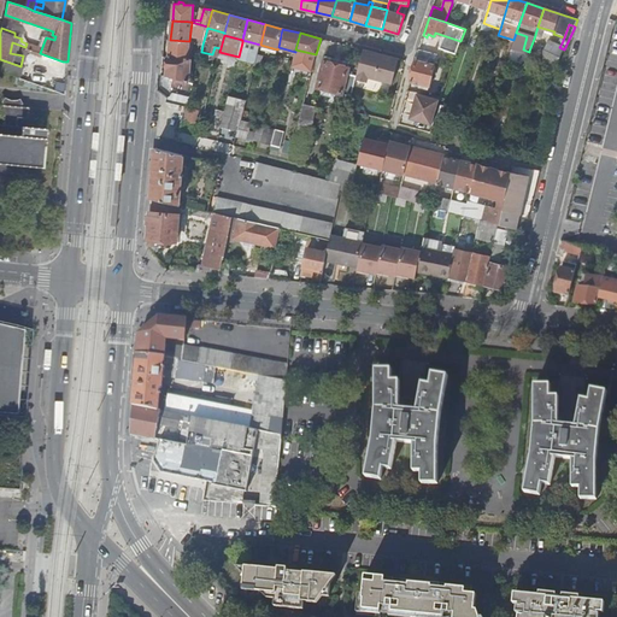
[(188,58),(189,41),(170,40),(169,57),(188,58)]
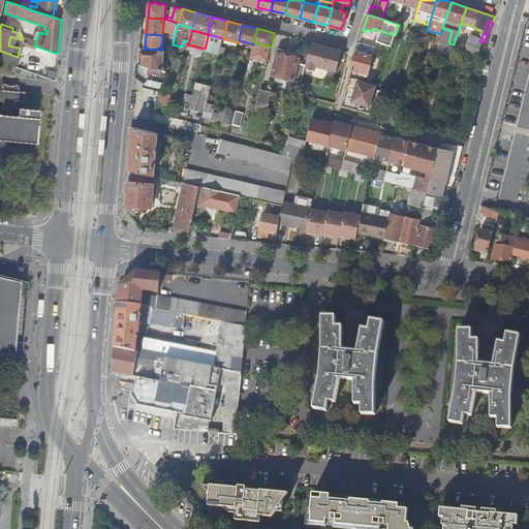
[(477,57),(484,42),(479,40),(481,37),(472,34),(472,35),(470,34),(464,52),(469,54),(477,57)]
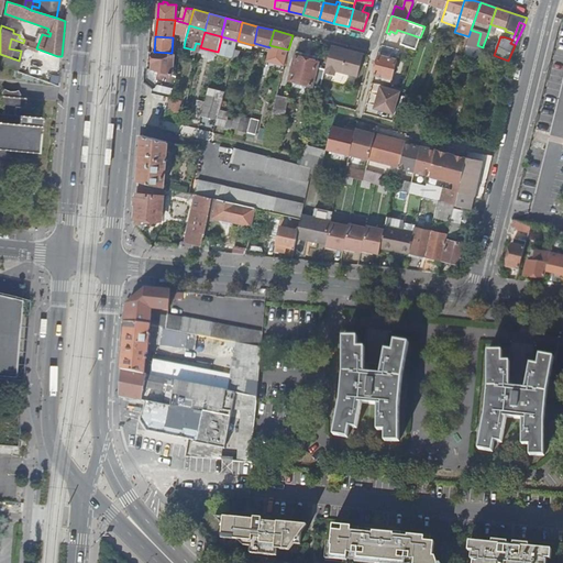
[(379,54),(396,57),(399,48),(382,44),(379,54)]
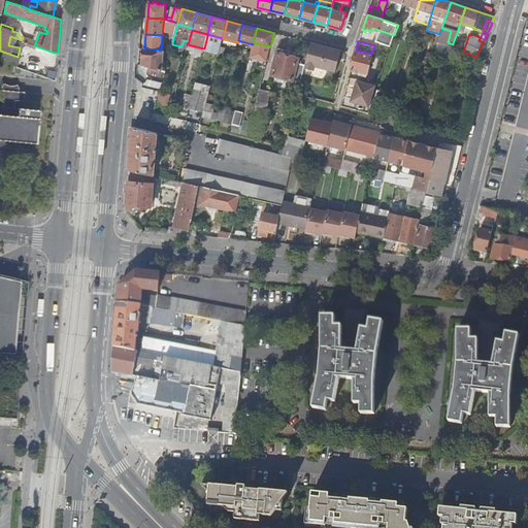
[(315,65),(324,68),(329,46),(310,42),(305,64),(304,67),(314,69),(315,65)]
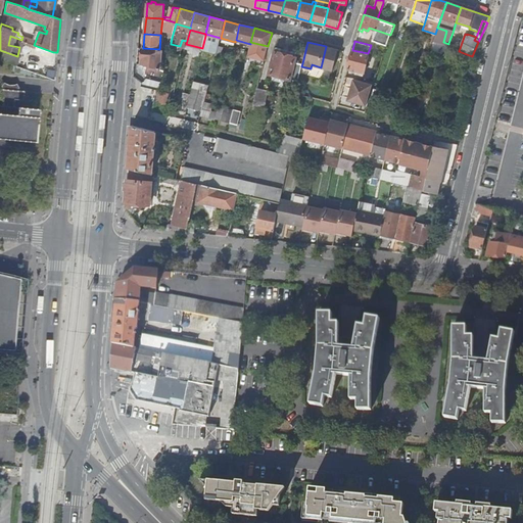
[(332,70),(337,49),(326,46),(321,67),(332,70)]
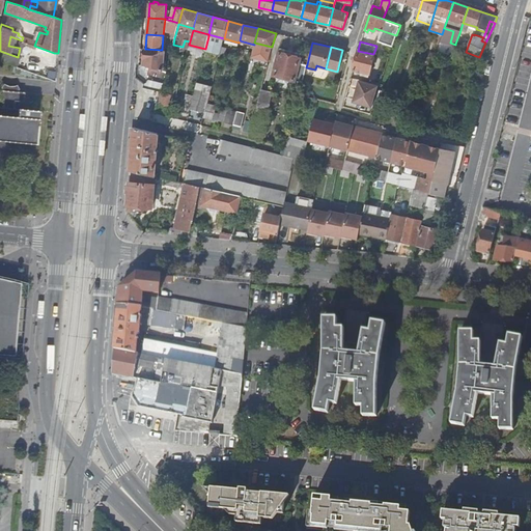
[(144,49),(143,65),(163,70),(165,50),(162,50),(145,49),(144,49)]
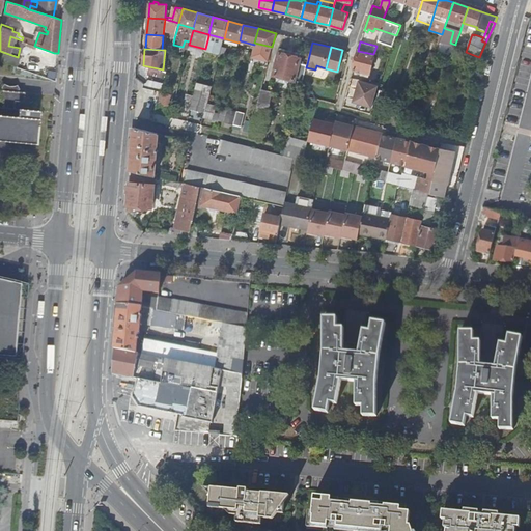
[(280,49),(279,53),(301,58),(301,54),(280,49)]
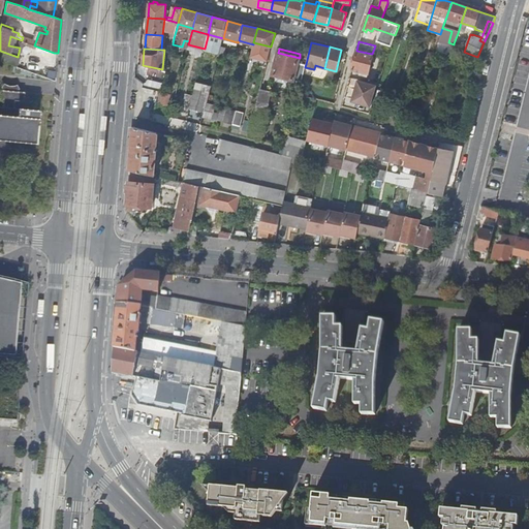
[(356,51),(351,69),(368,73),(373,55),(372,54),(356,51)]
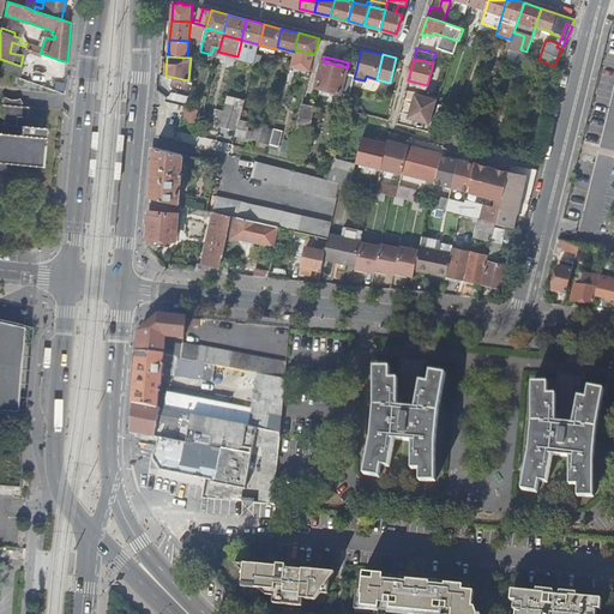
[(315,86),(341,94),(347,72),(348,67),(323,61),(315,86)]
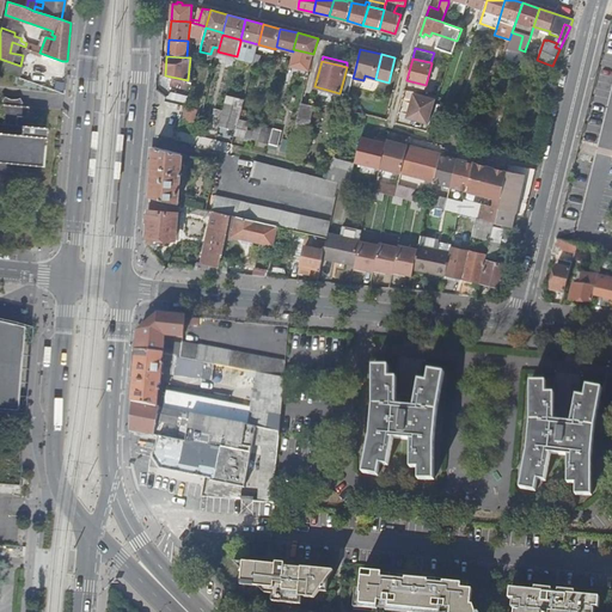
[(533,89),(540,91),(552,66),(543,62),(532,87),(533,89)]
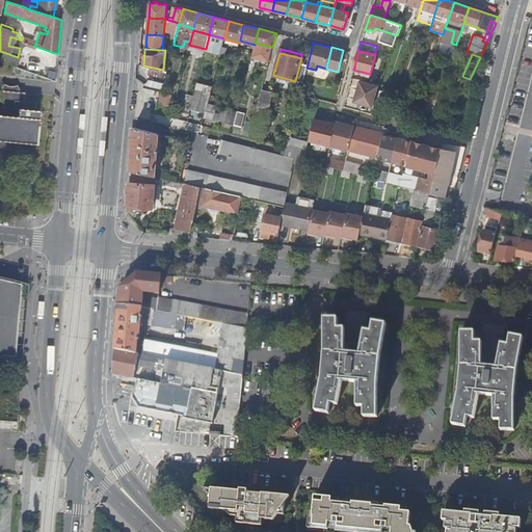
[(35,73),(36,65),(22,61),(20,70),(35,73)]
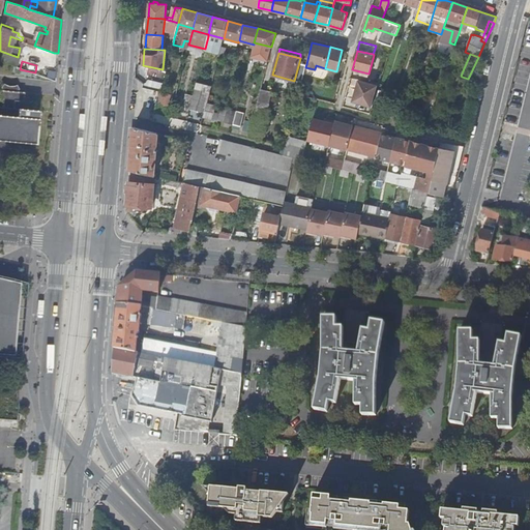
[(302,82),(305,67),(306,64),(299,62),(294,81),(302,82)]
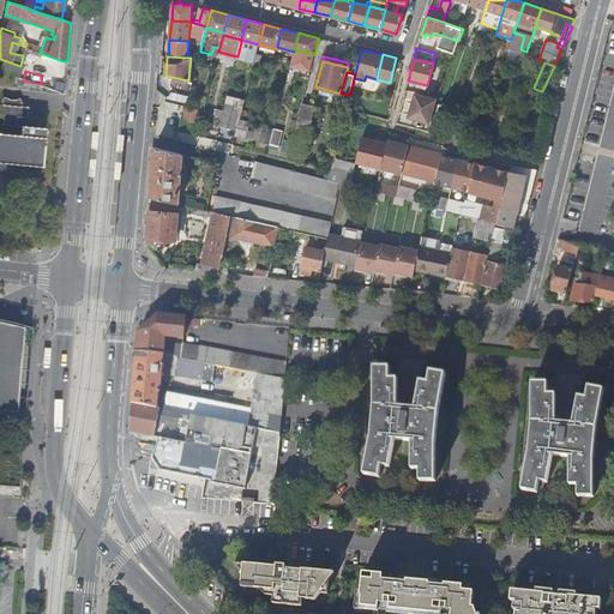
[(161,74),(160,86),(169,92),(169,90),(190,95),(192,82),(188,80),(166,76),(161,74)]
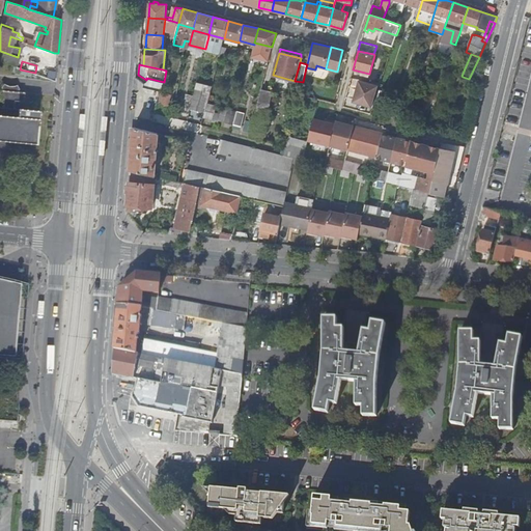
[(466,88),(469,81),(469,79),(463,77),(459,85),(466,88)]
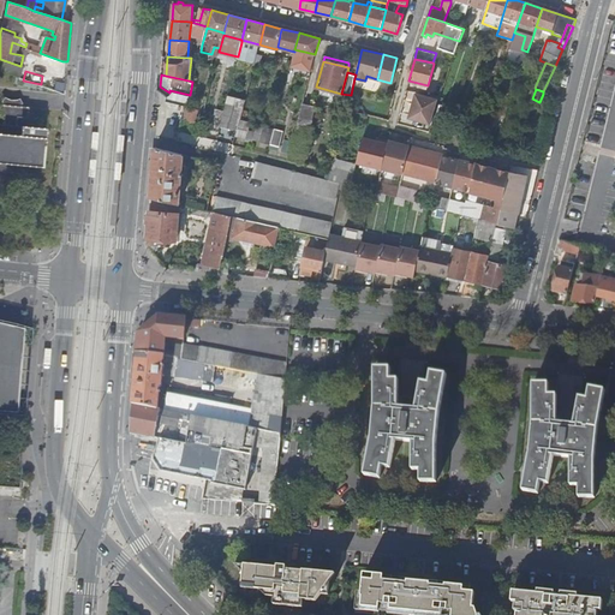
[(430,124),(436,99),(416,93),(408,118),(430,124)]
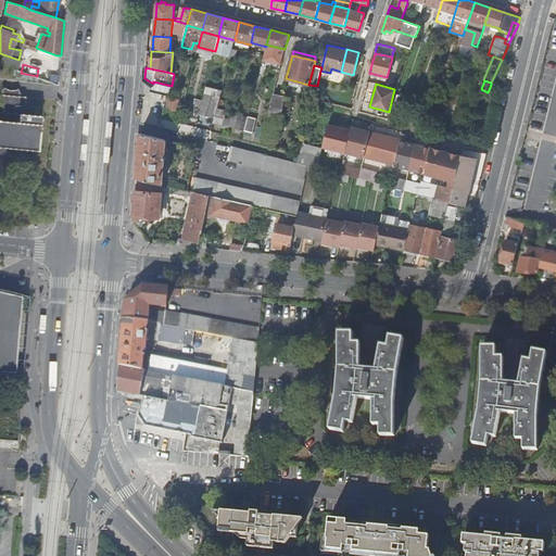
[(199,114),(214,118),(217,109),(222,90),(205,87),(201,105),(199,114)]
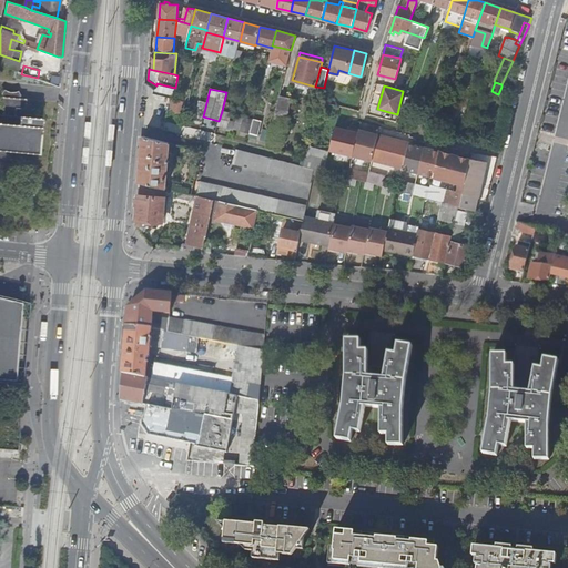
[(291,98),(280,94),(266,148),(276,150),(291,98)]
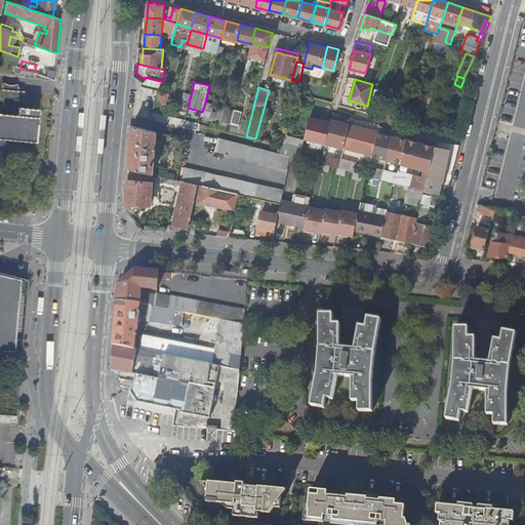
[(0,142),(15,144),(35,146),(37,124),(39,124),(40,110),(12,107),(12,99),(22,101),(23,90),(12,89),(12,92),(3,91),(3,88),(0,88),(0,98),(1,99),(0,105),(0,142)]
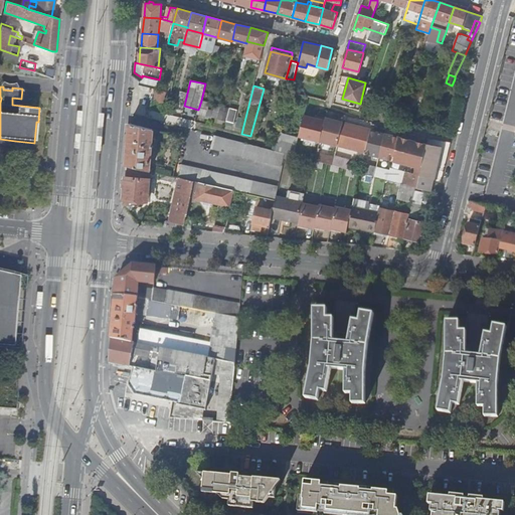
[(156,90),(153,103),(163,106),(166,92),(156,90)]
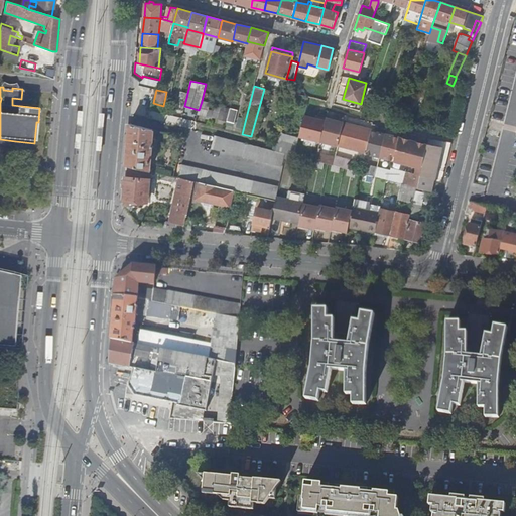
[(175,109),(183,111),(184,106),(186,98),(178,96),(175,109)]
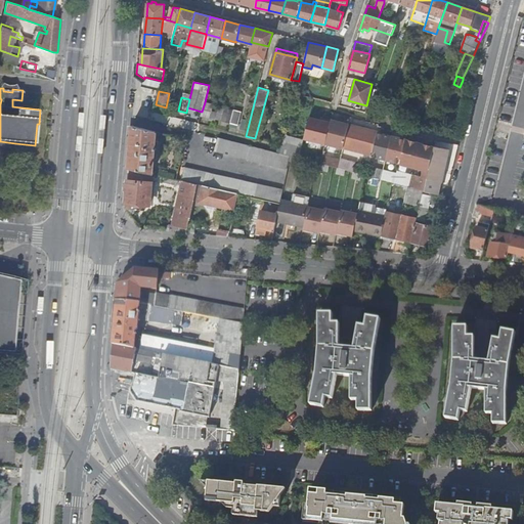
[(387,115),(393,117),(398,102),(391,100),(387,115)]
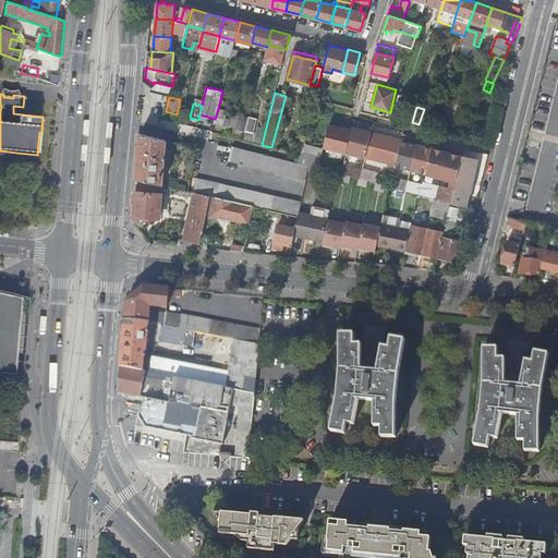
[(221,128),(229,130),(230,126),(232,119),(225,117),(226,111),(218,109),(215,119),(214,123),(222,125),(221,128)]
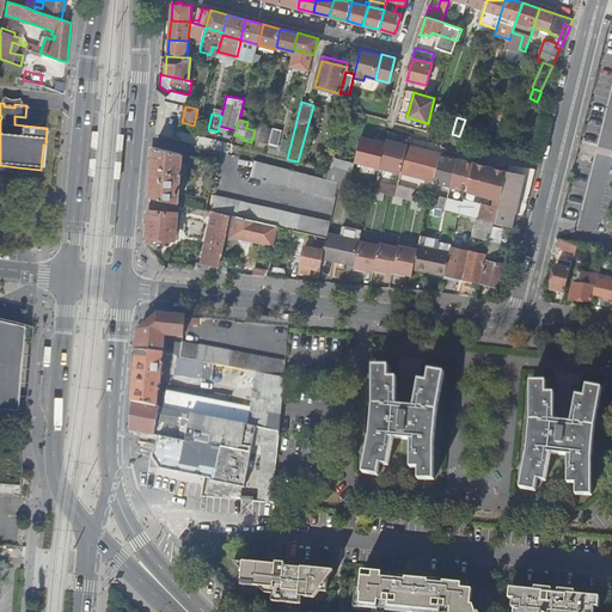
[(465,120),(459,136),(467,139),(473,122),(465,120)]
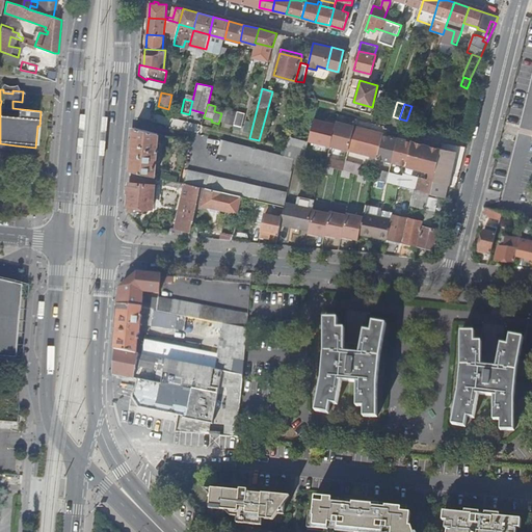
[(221,113),(219,121),(225,122),(228,109),(222,108),(221,113)]
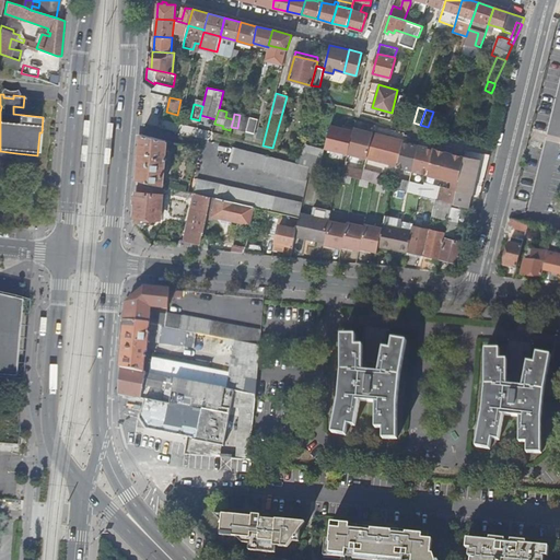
[(240,115),(237,128),(245,130),(248,117),(240,115)]
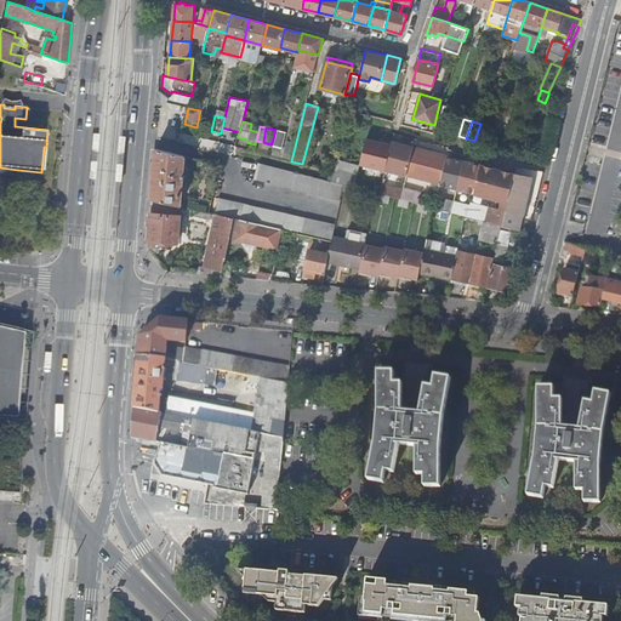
[(286,131),(278,129),(273,146),(283,148),(286,131)]
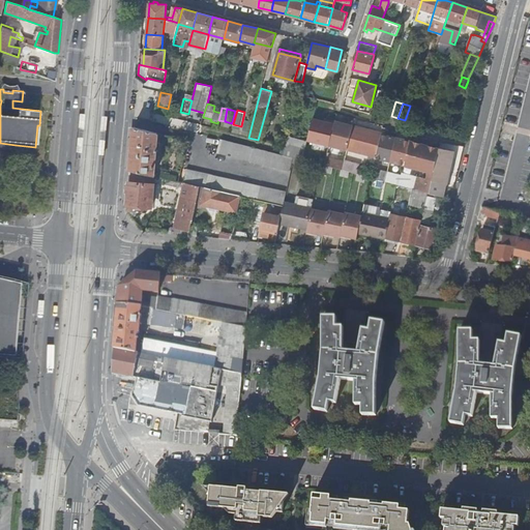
[(348,147),(353,124),(335,119),(329,143),(348,147)]
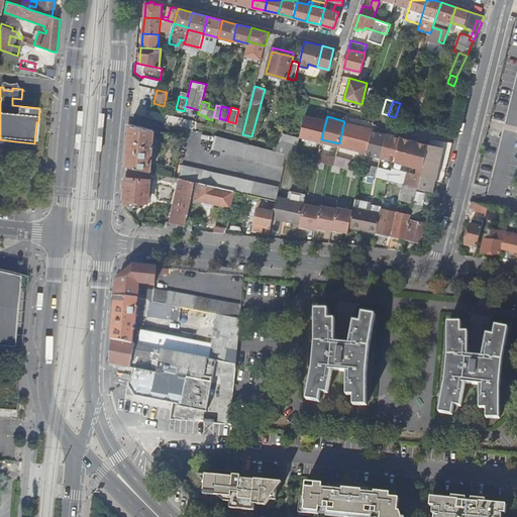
[(353,147),(358,125),(344,121),(339,143),(353,147)]
